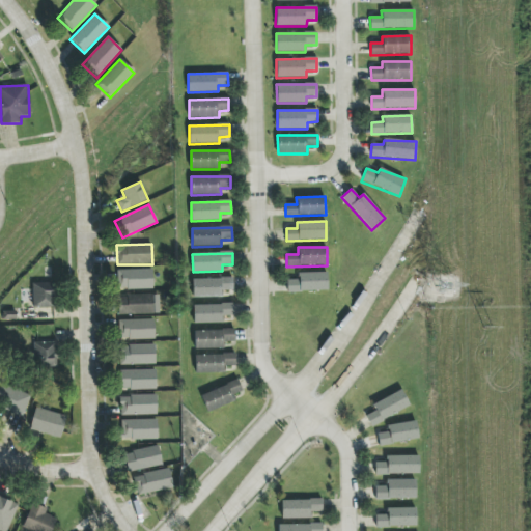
[(154,270),(120,270),(120,289),(154,289),(154,270)]
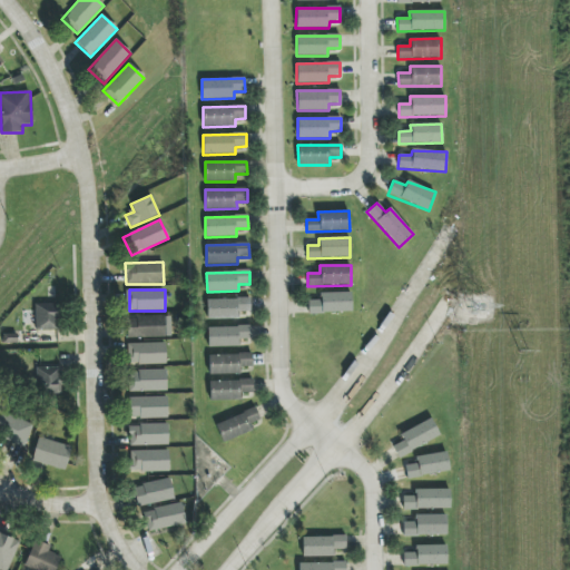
[(308,313),(352,312),(351,293),(320,293),(321,301),(307,301),(308,313)]
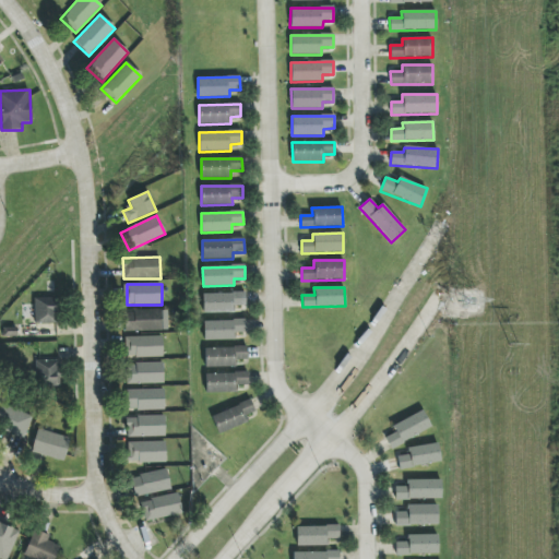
[(234,312),(234,306),(246,306),(246,293),(203,294),(203,313),(234,312)]
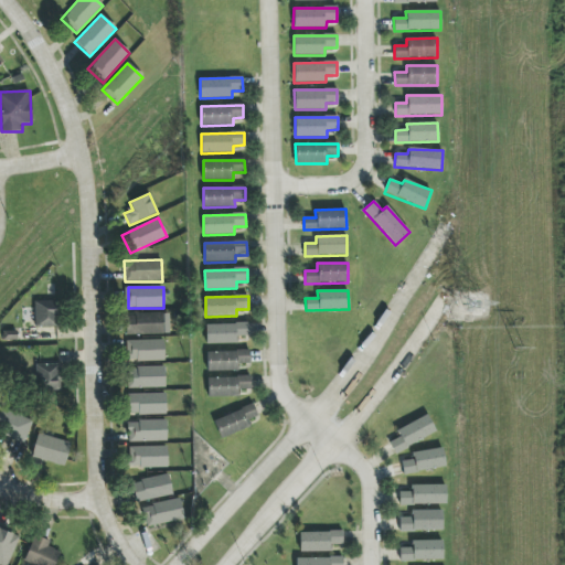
[(35,328),(59,327),(57,301),(34,301),(35,328)]
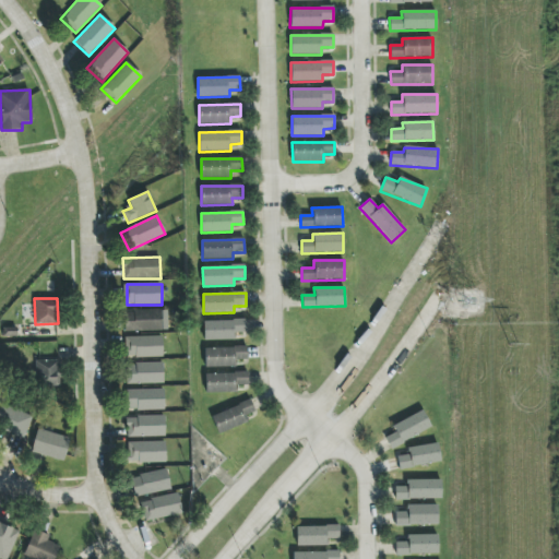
[(126,332),(163,331),(162,310),(125,311),(126,332)]
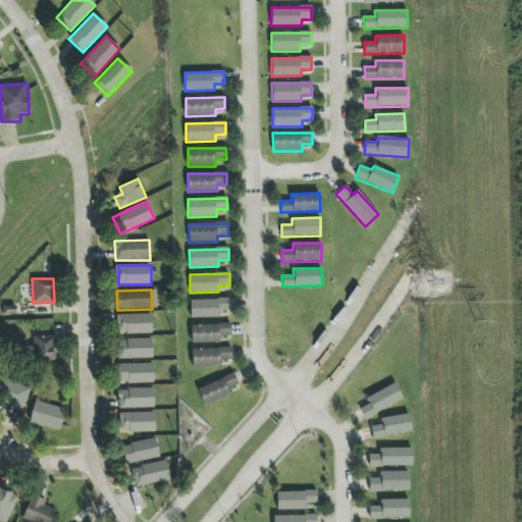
[(190,300),(191,318),(219,317),(219,311),(229,310),(229,299),(190,300)]
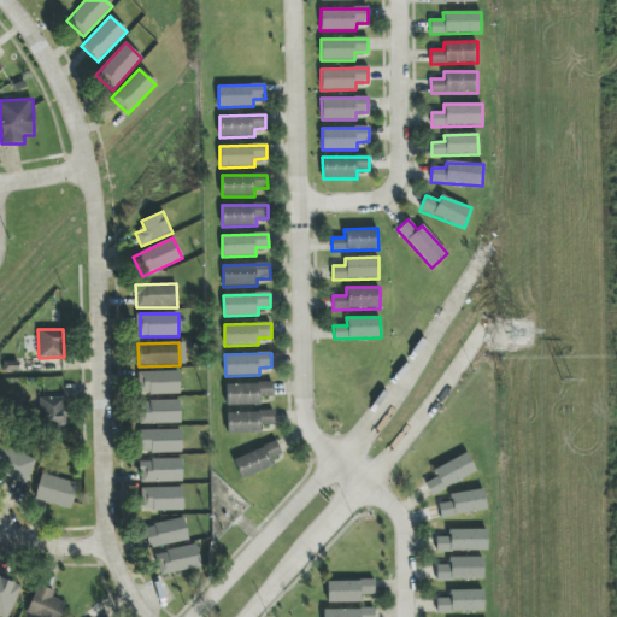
[(178,371),(137,372),(139,395),(180,394),(178,371)]
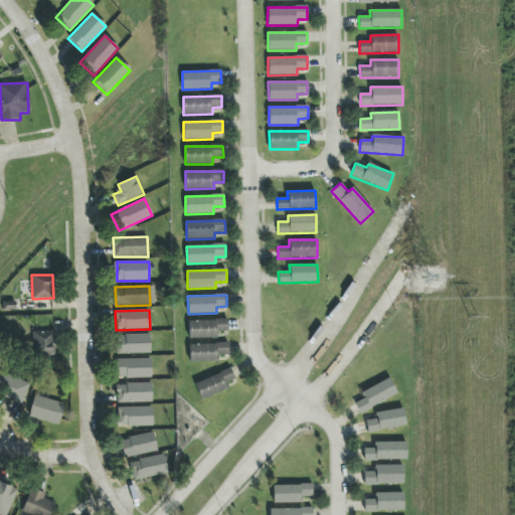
[(190,339),(217,338),(216,332),(227,331),(227,320),(189,321),(190,339)]
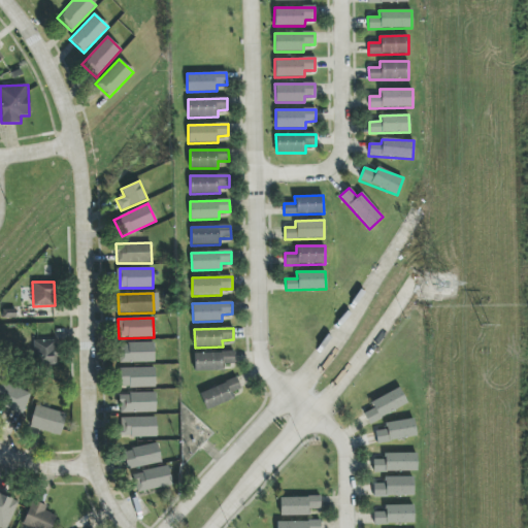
[(57,340),(37,340),(36,365),(56,365),(57,340)]
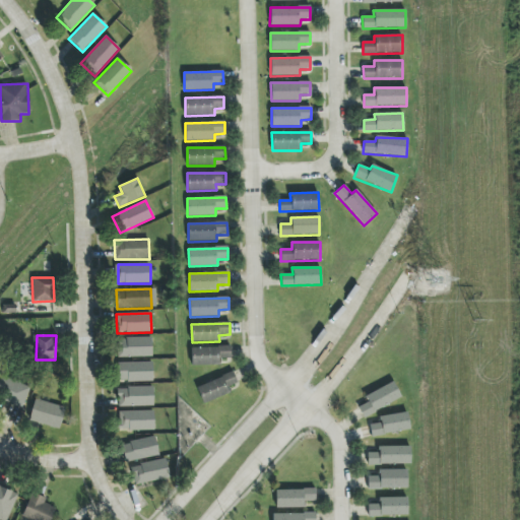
[(151,356),(151,337),(120,338),(120,358),(151,356)]
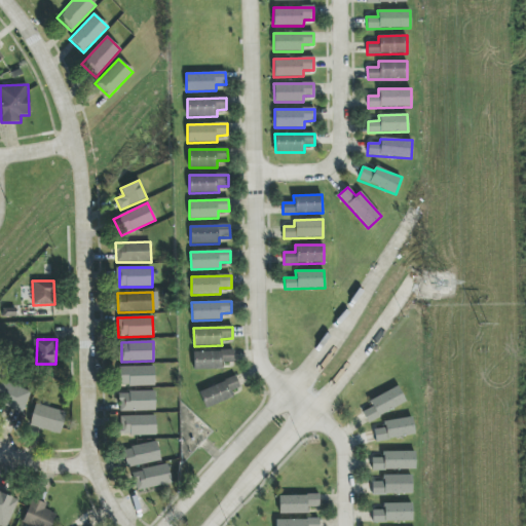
[(221,370),(221,363),(233,363),(233,350),(193,351),(194,370),(221,370)]
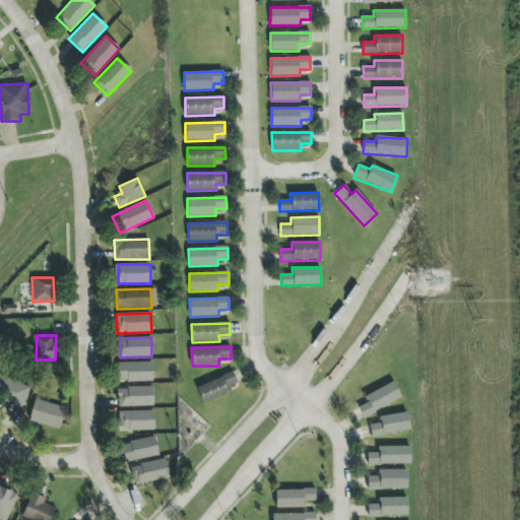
[(152,362),(117,363),(117,382),(152,382),(152,362)]
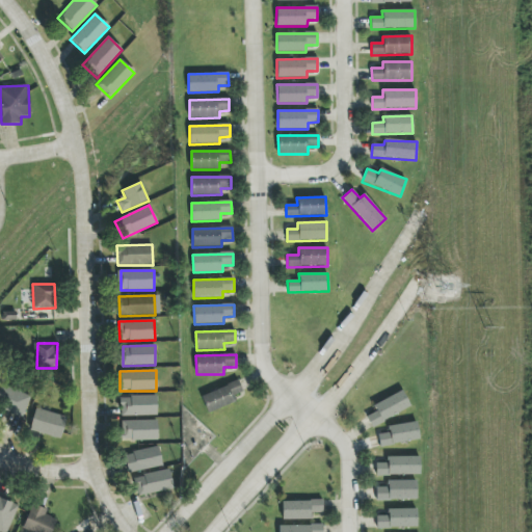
[(234,402),(232,397),(242,392),(238,381),(201,396),(208,414),(234,402)]
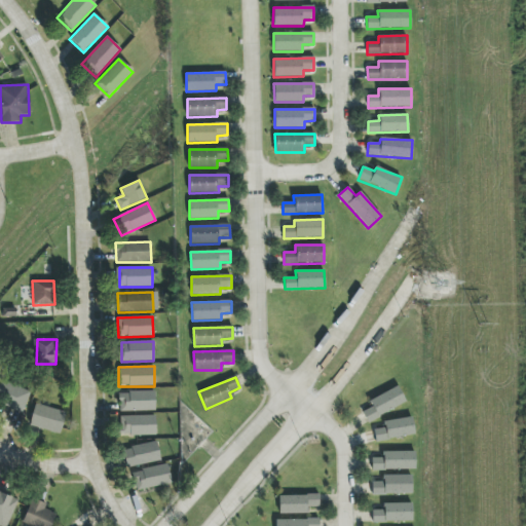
[(4,406),(23,412),(30,391),(10,385),(4,406)]
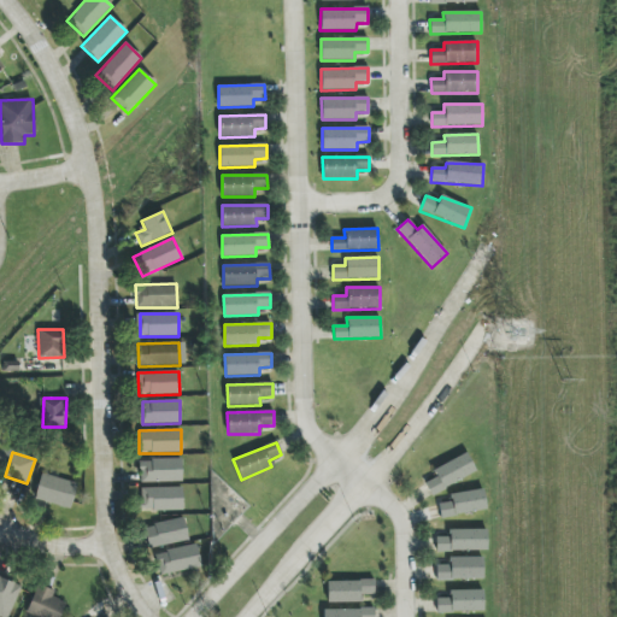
[(429,493),(476,476),(468,454),(432,469),(435,479),(425,482),(429,493)]
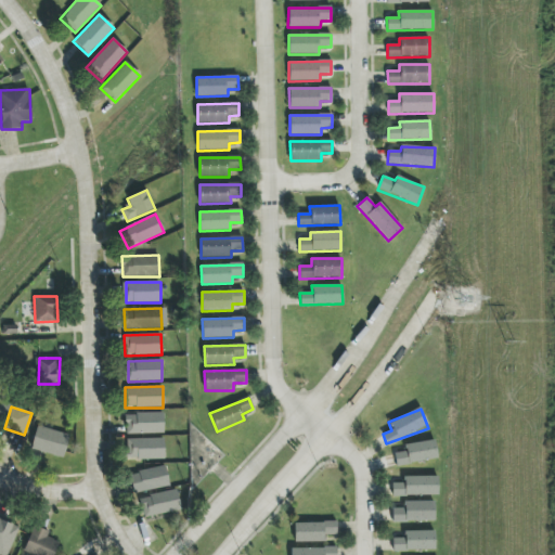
[(126,435),(164,434),(164,413),(126,414),(126,435)]
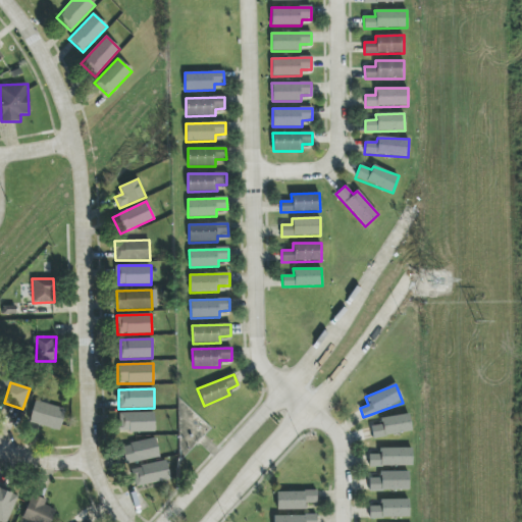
[(29,422),(59,431),(65,410),(35,401),(29,422)]
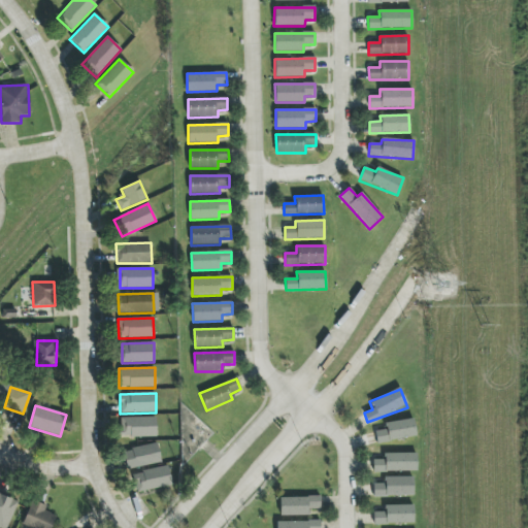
[(120,418),(120,437),(157,436),(156,417),(120,418)]
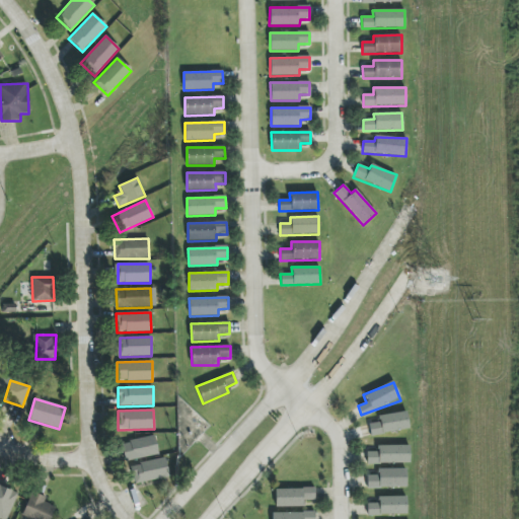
[(370,434),(409,431),(406,413),(378,415),(379,423),(369,424),(370,434)]
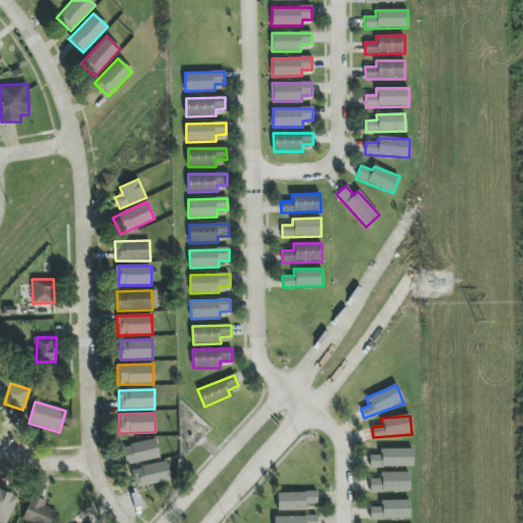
[(159,460),(157,440),(122,444),(124,464),(159,460)]
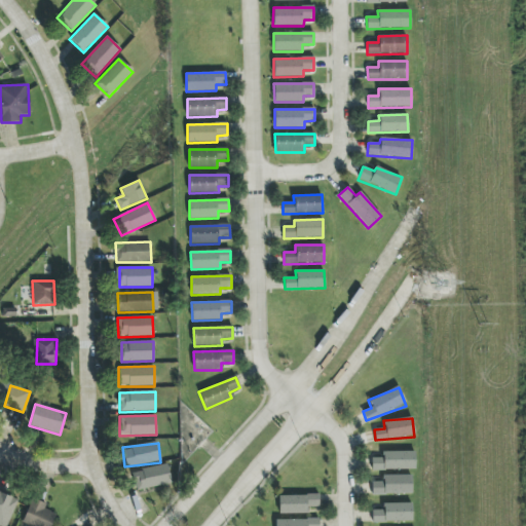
[(415,451),(382,452),(382,458),(371,458),(371,471),(415,470),(415,451)]
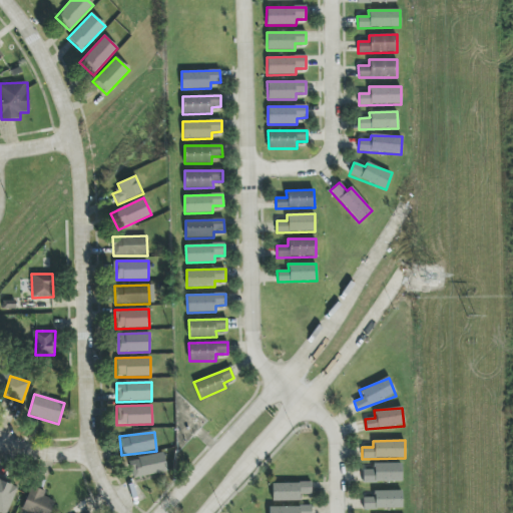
[(133,478),(167,472),(163,453),(130,459),(133,478)]
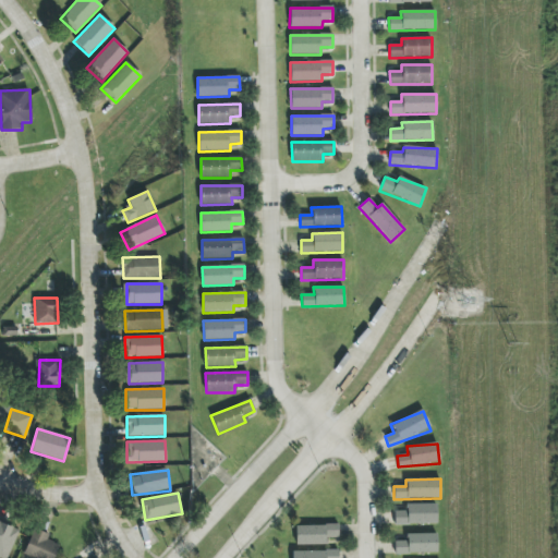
[(395,524),(437,524),(437,505),(405,505),(405,511),(395,512),(395,524)]
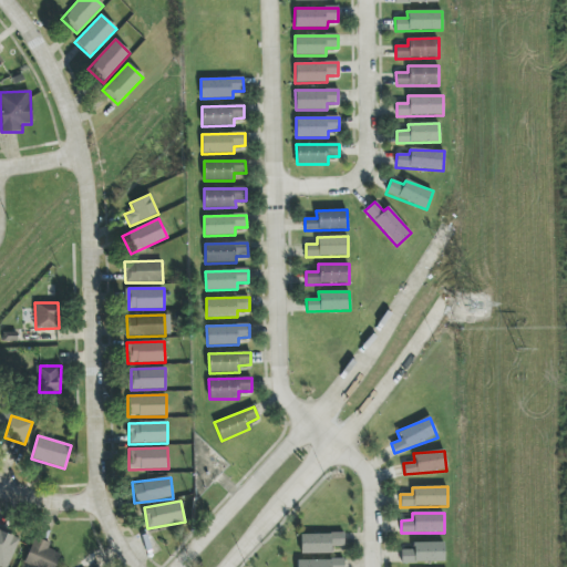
[(301,554),(332,554),(332,547),(343,546),(343,534),(301,534),(301,554)]
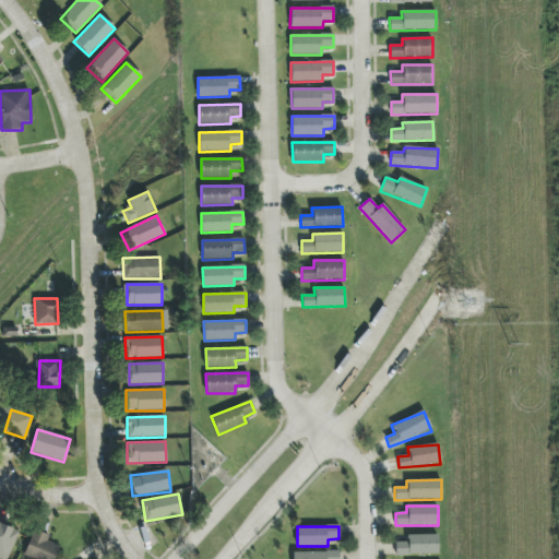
[(23,556),(30,558),(54,558),(59,546),(47,542),(49,536),(34,530),(23,556)]
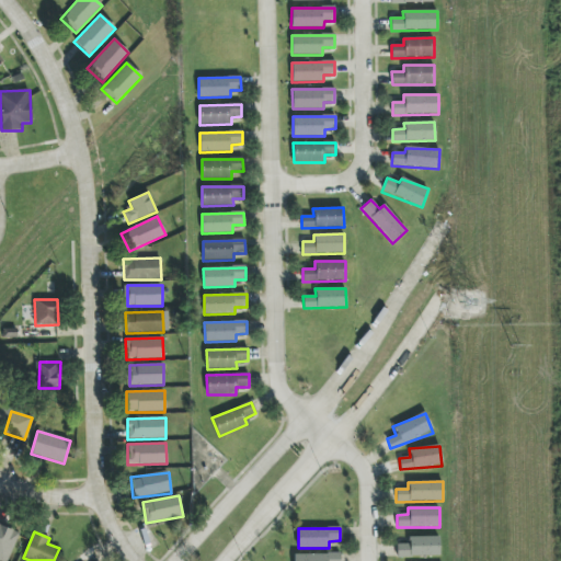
[(439,537),(409,537),(409,544),(397,544),(397,557),(439,557),(439,537)]
